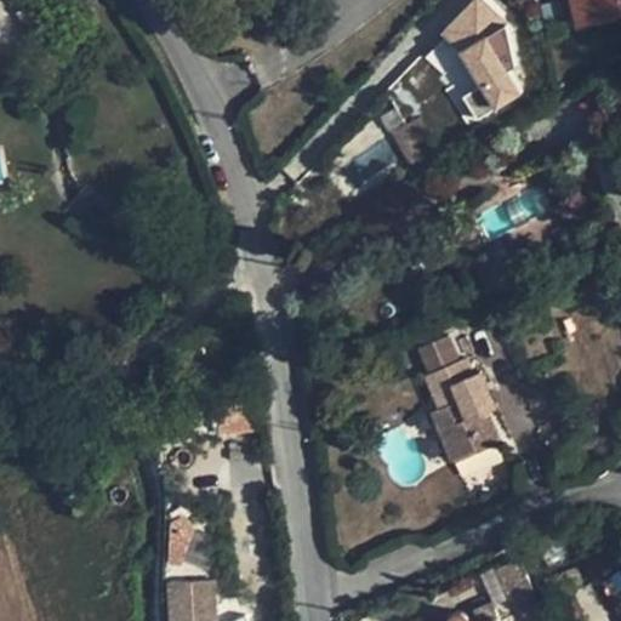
[(484,0),(474,0),(434,35),(500,109),(520,91),(503,73),(519,60),(495,33),(506,24),(484,0)]
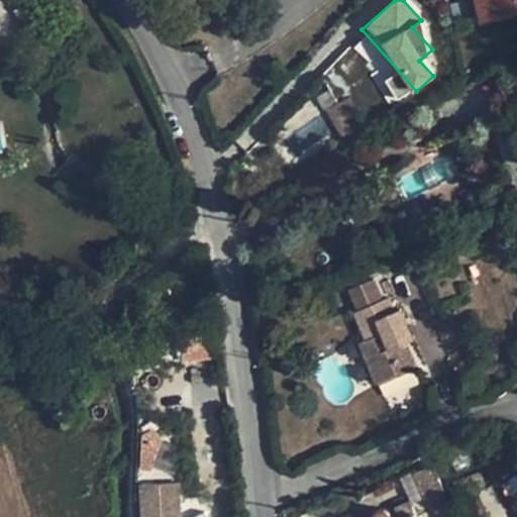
[(516,0),(478,0),(483,20),(516,11),(516,0)]
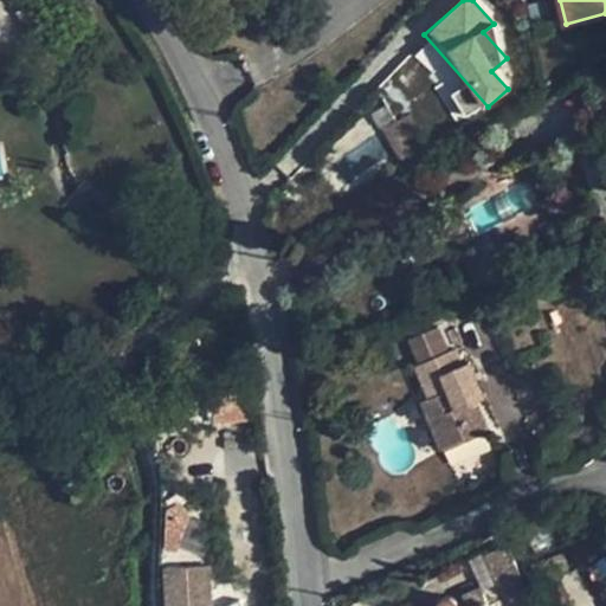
[(410,115),(397,122),(407,140),(420,133),(410,115)]
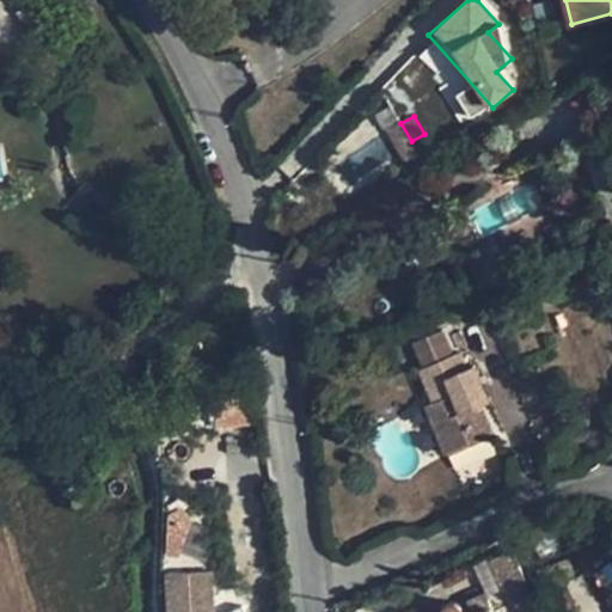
[(401,123),(398,118),(386,126),(408,165),(420,158),(411,141),(401,123)]
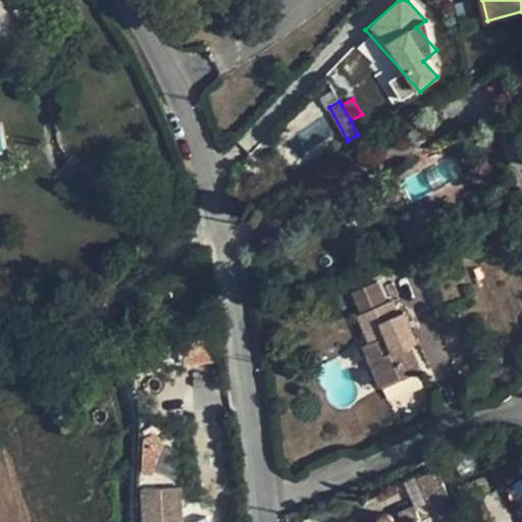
[(416,220),(413,221),(420,242),(437,236),(431,215),(416,220)]
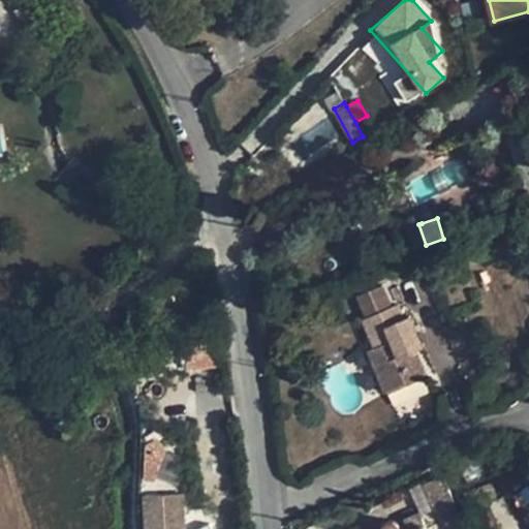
[(528,274),(528,256),(519,259),(523,276),(528,274)]
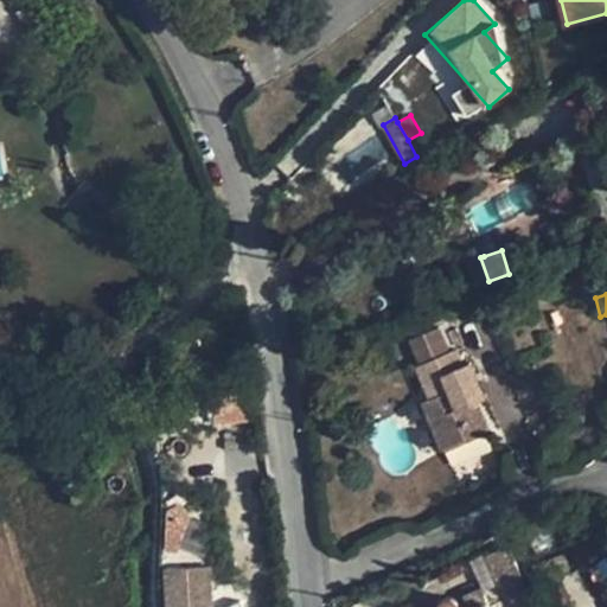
[(524,304),(508,310),(511,320),(528,315),(524,304)]
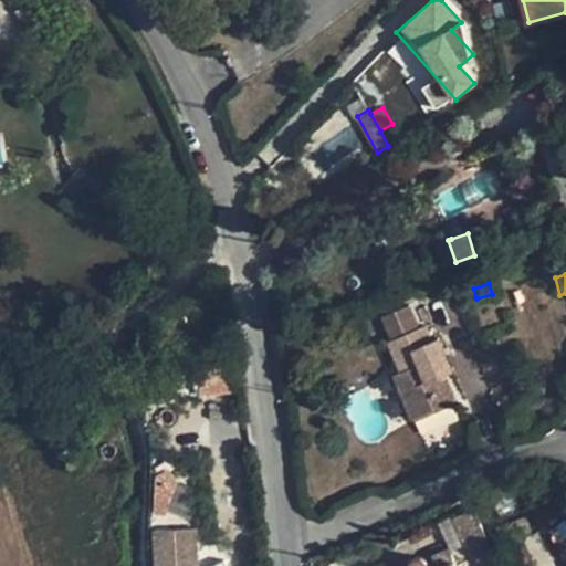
[(499,296),(468,308),(479,334),(509,322),(499,296)]
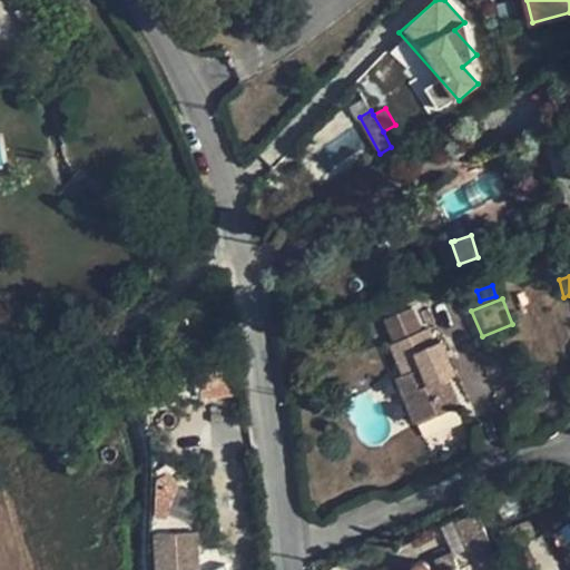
[(412,308),(385,318),(395,342),(391,344),(404,375),(397,377),(418,422),(459,405),(448,379),(455,375),(442,341),(434,343),(428,327),(421,331),(412,308)]
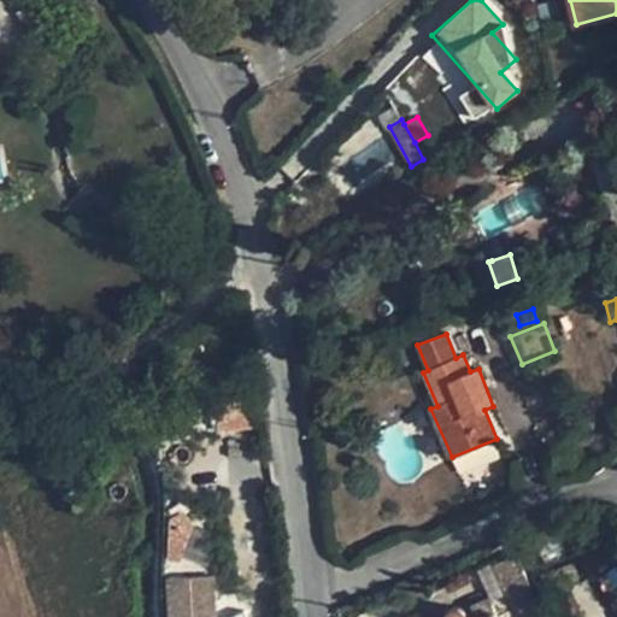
[(189,558),(186,516),(166,517),(170,559),(189,558)]
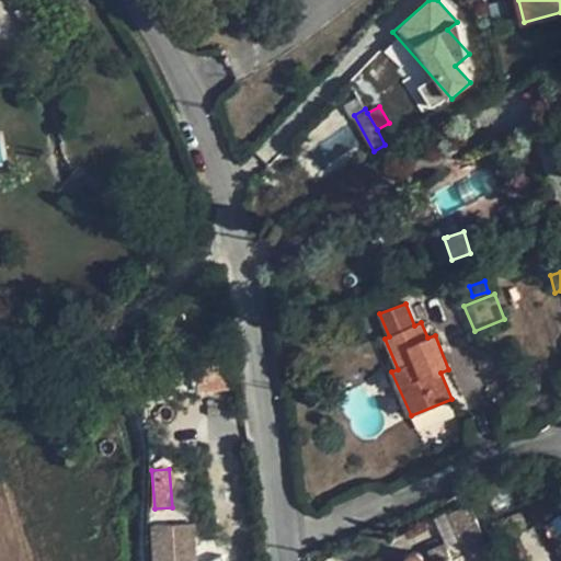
[(469,505),(448,514),(459,542),(466,540),(481,533),(469,505)]
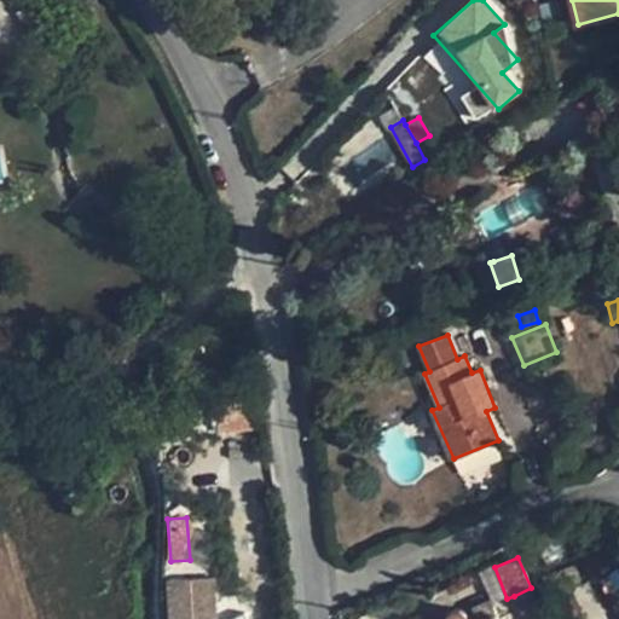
[(549,591),(565,585),(560,573),(544,580),(549,591)]
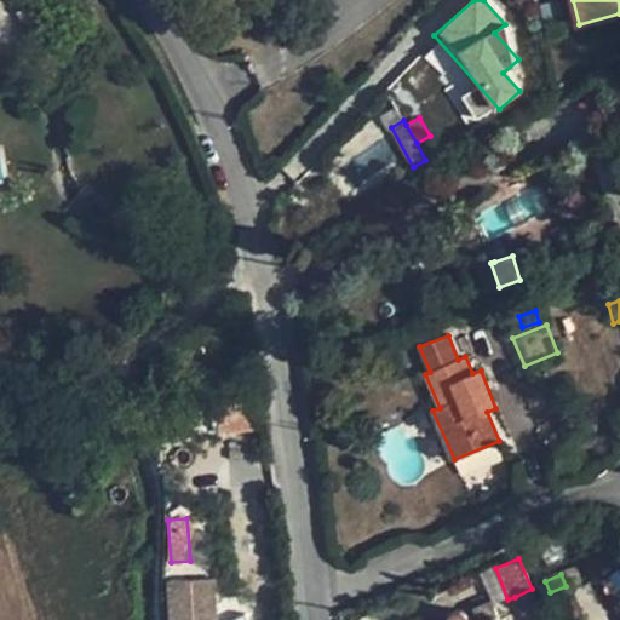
[(167,619),(217,619),(214,578),(165,583),(167,619)]
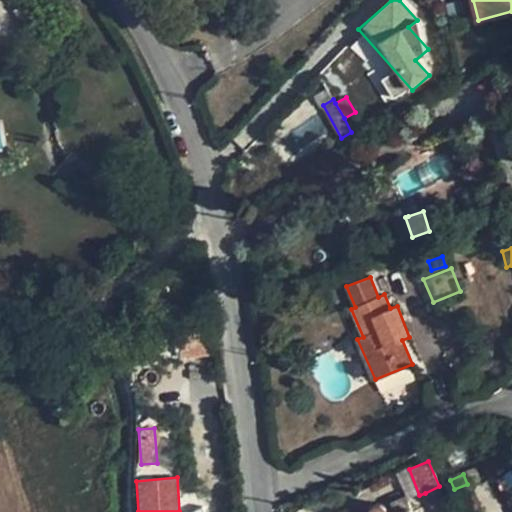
[(439,486),(425,493),(432,511),(444,511),(449,510),(439,486)]
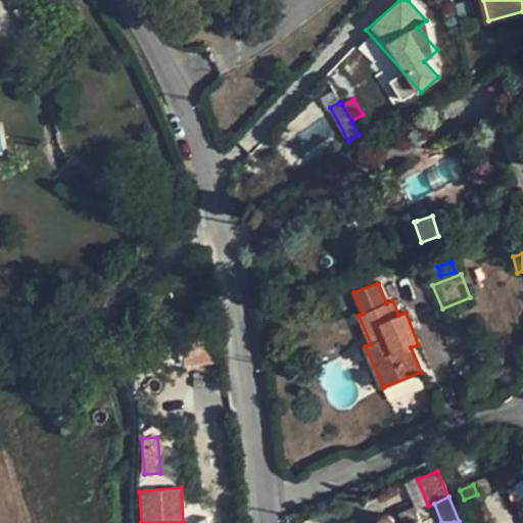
[(471,500),(464,505),(469,522),(490,522),(480,496),(471,500)]
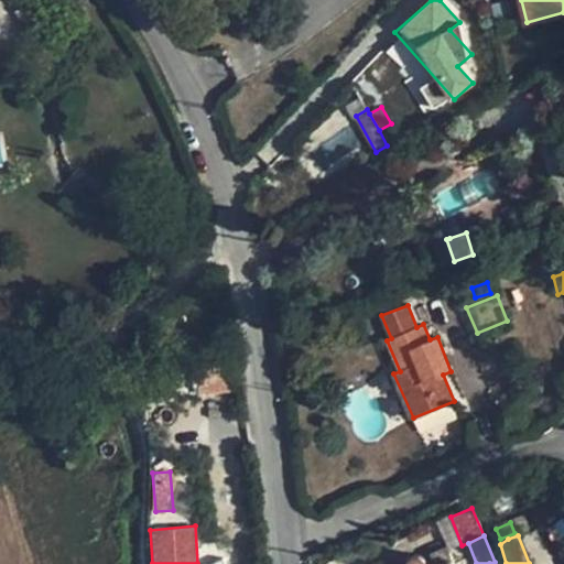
[(432,554),(448,548),(446,541),(429,548),(432,554)]
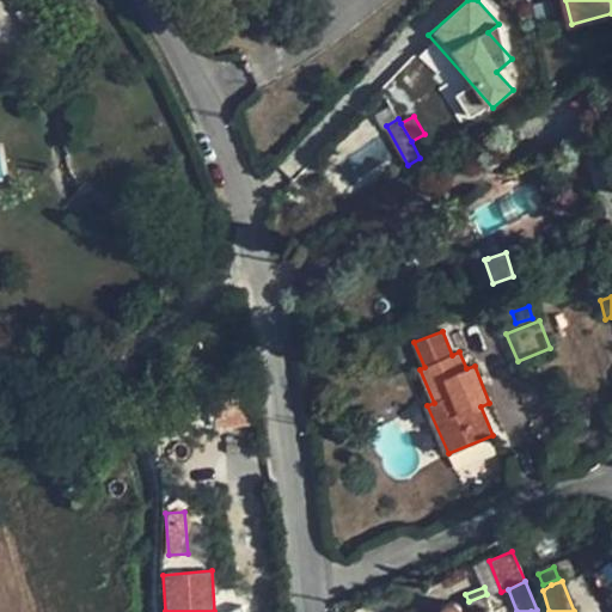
[(493,611),(487,594),(469,601),(469,605),(463,607),(461,607),(460,606),(460,605),(459,604),(457,604),(456,603),(453,603),(452,603),(451,603),(450,604),(448,605),(447,605),(446,606),(445,609),(444,610),(444,611),(442,611),(493,611)]
